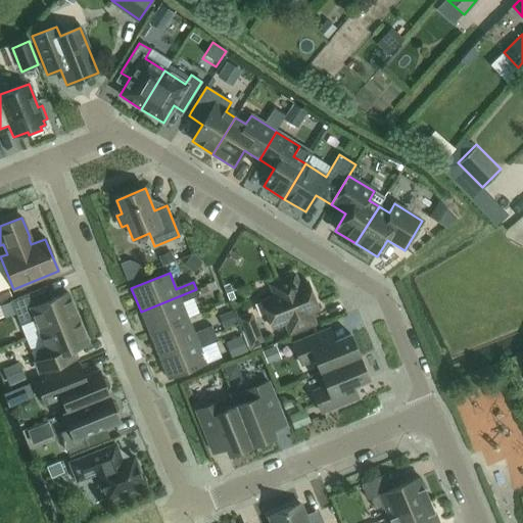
[(270,285),(275,296),(262,301),(273,329),(285,324),(290,335),(315,325),(311,314),(319,311),(307,283),(299,286),(295,276),(270,285)]
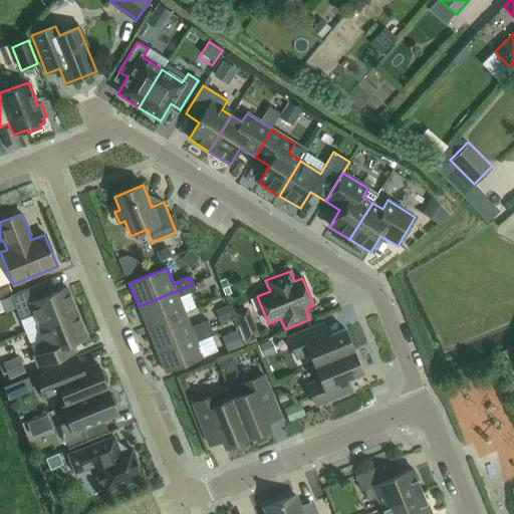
[(40,327),(76,312),(66,288),(44,297),(38,284),(10,296),(20,320),(35,314),(40,327)]
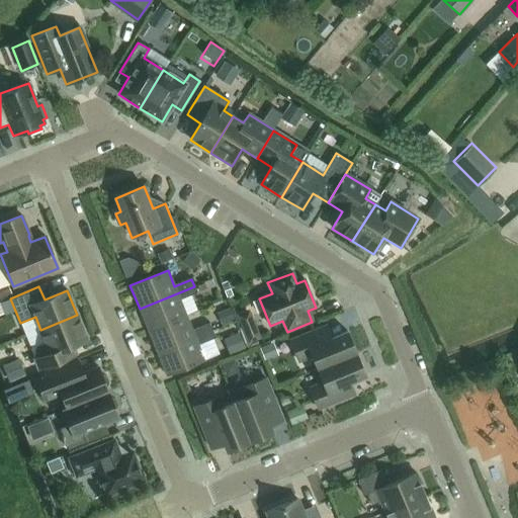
[(194,286),(140,309),(149,331),(186,316),(180,300),(197,293),(194,286)]
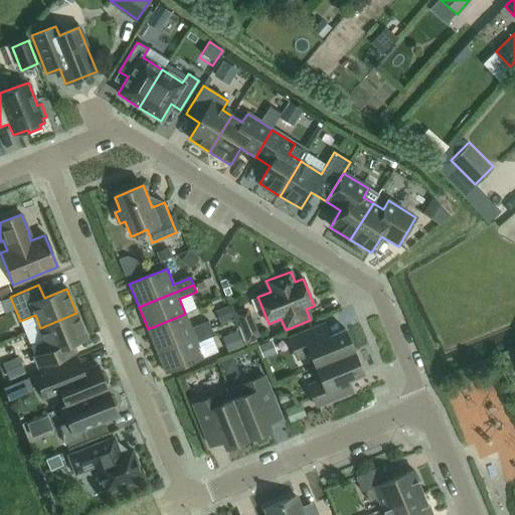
[(246,342),(260,337),(247,307),(234,312),(246,342)]
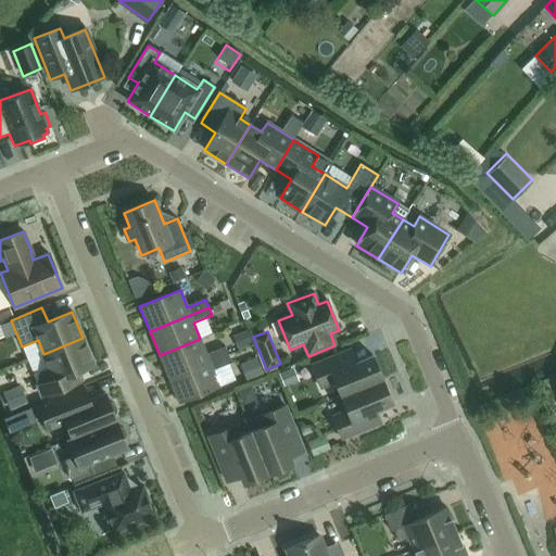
[(80,380),(77,370),(92,364),(83,338),(43,354),(49,367),(33,374),(41,396),(80,380)]
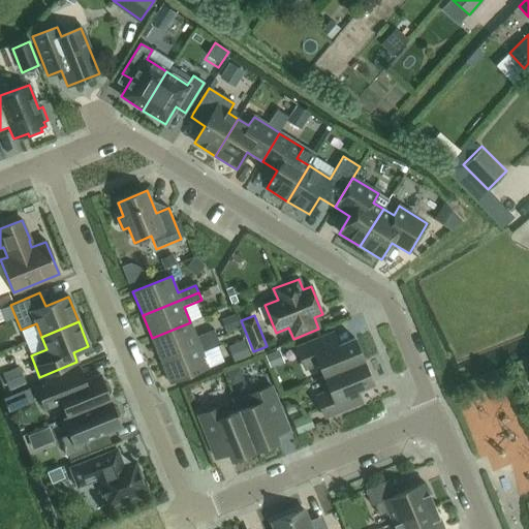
[(196,338),(190,322),(152,338),(161,361),(217,338),(214,331),(196,338)]
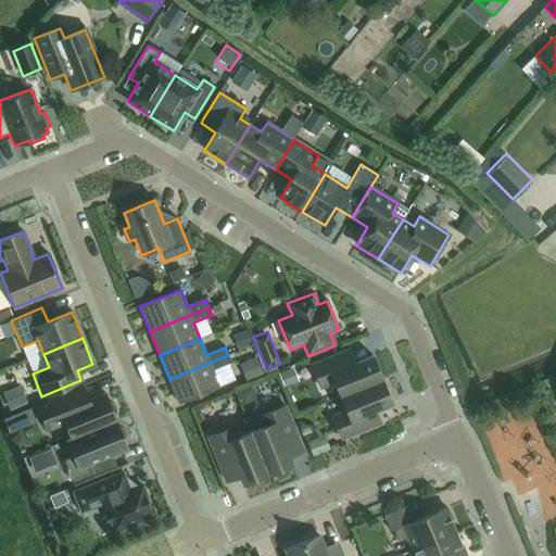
[(351,350),(341,354),(312,366),(321,389),(336,383),(341,397),(382,380),(373,356),(355,363),(351,350)]
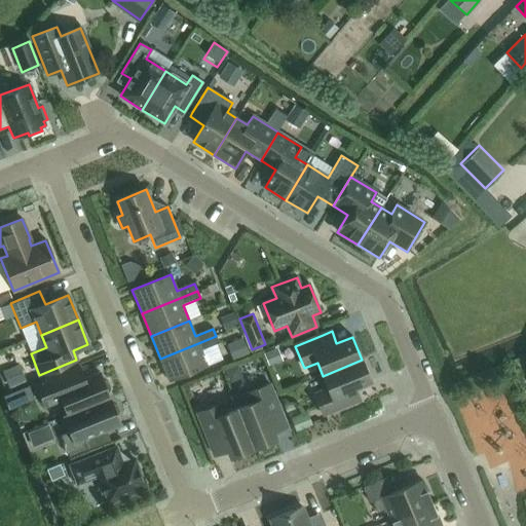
[(216,336),(160,359),(170,382),(208,367),(201,351),(219,344),(216,336)]
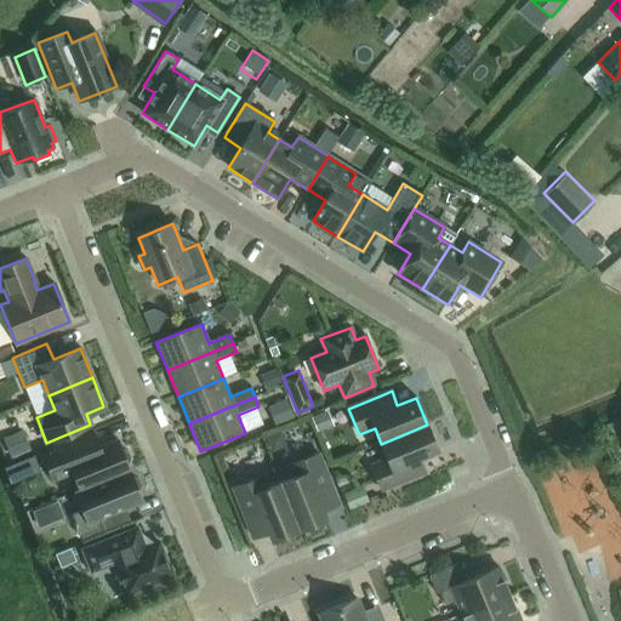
[(427,425),(381,444),(388,459),(371,466),(382,491),(425,473),(419,460),(438,451),(427,425)]
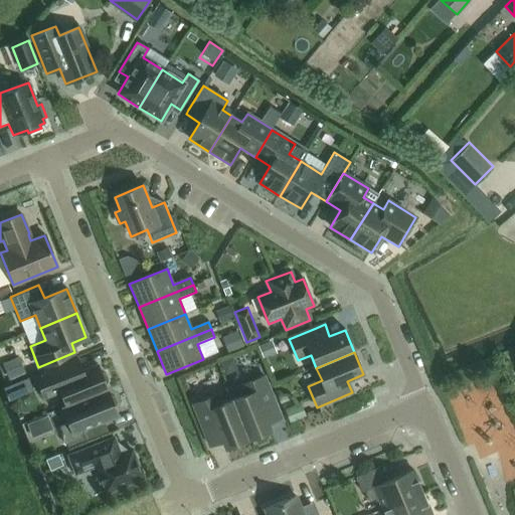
[(77,358),(68,362),(35,375),(44,398),(60,391),(66,405),(62,407),(62,408),(108,390),(106,385),(108,380),(105,374),(101,372),(97,364),(82,370),(77,358)]
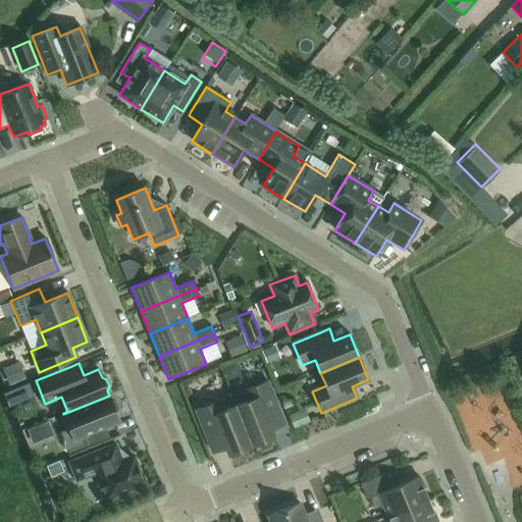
[(284,424),(278,409),(268,382),(243,392),(247,402),(236,406),(252,446),(275,437),(271,429),(284,424)]
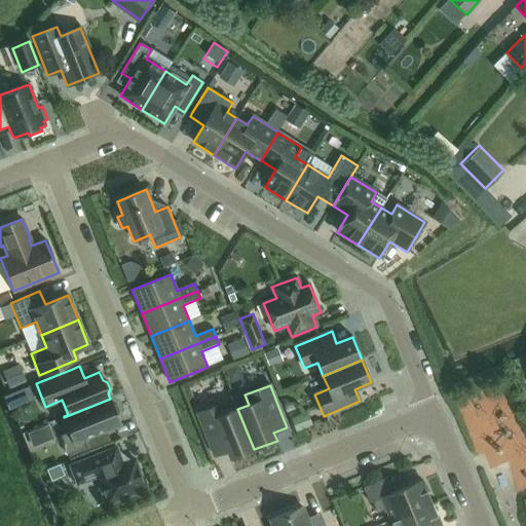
[(110,399),(64,417),(70,431),(61,436),(69,456),(100,444),(96,434),(120,424),(116,416),(118,411),(116,406),(112,404),(110,399)]
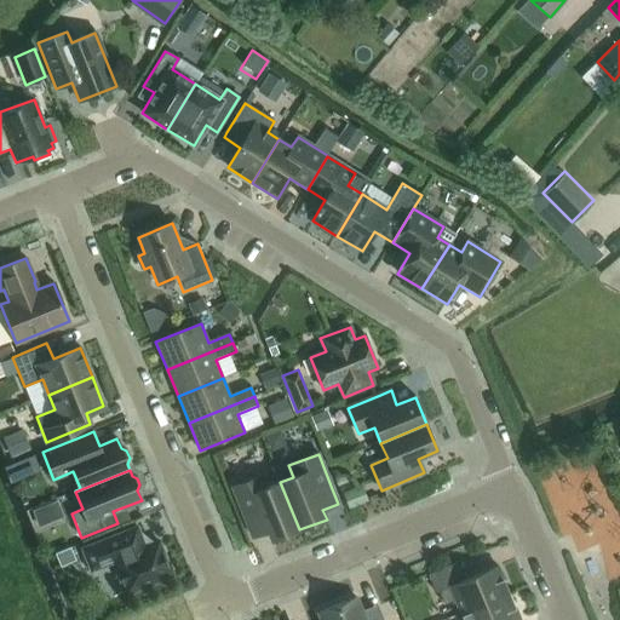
[(299,529),(280,482),(268,488),(263,476),(233,488),(246,520),(253,539),(269,532),(273,540),(299,529)]
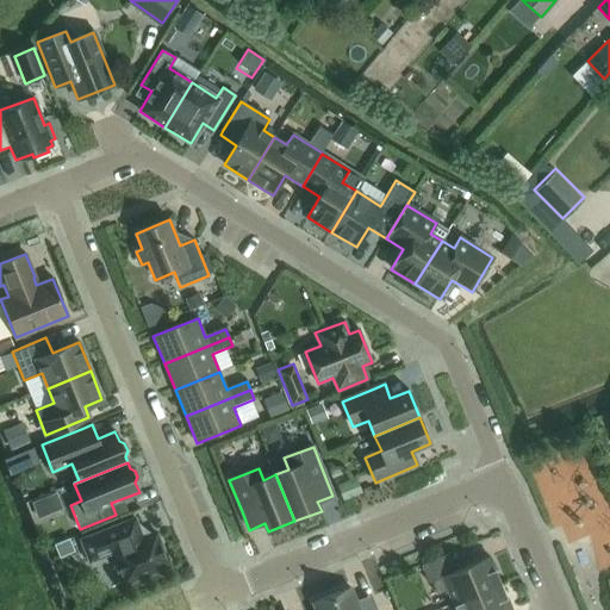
[(27,492),(33,510),(58,502),(53,484),(27,492)]
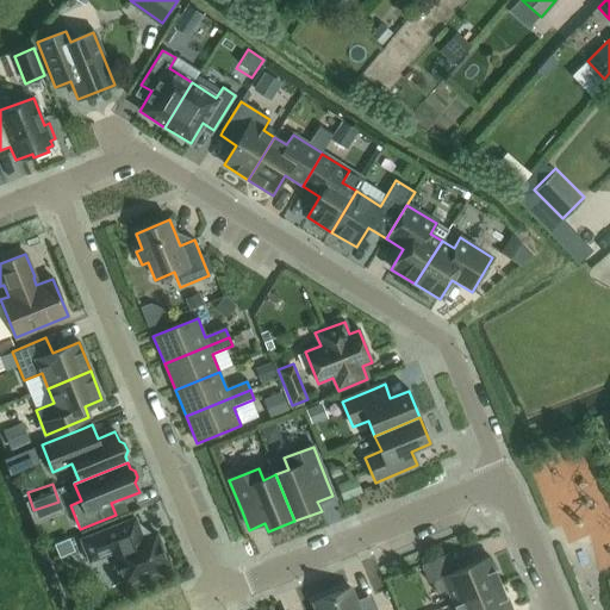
[(135,520),(82,541),(91,562),(112,554),(125,585),(170,567),(157,534),(143,540),(135,520)]
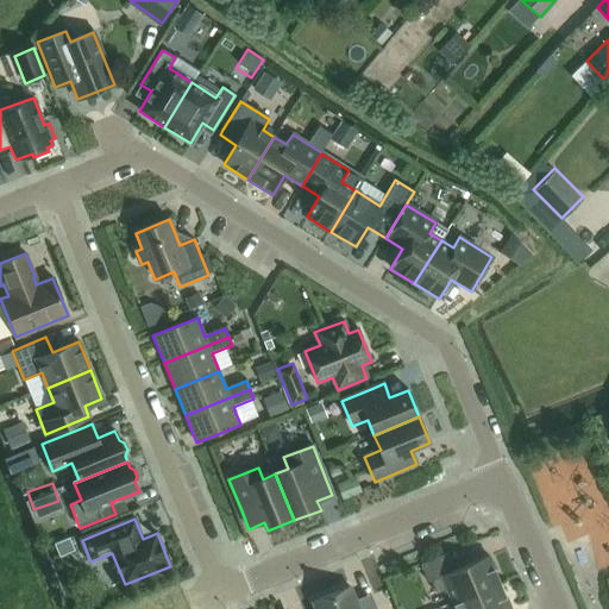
[(382,534),(385,548),(402,545),(399,531),(382,534)]
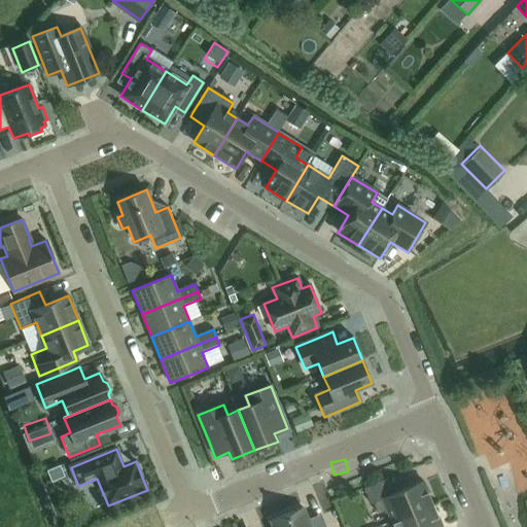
[(65,478),(61,465),(47,470),(51,483),(65,478)]
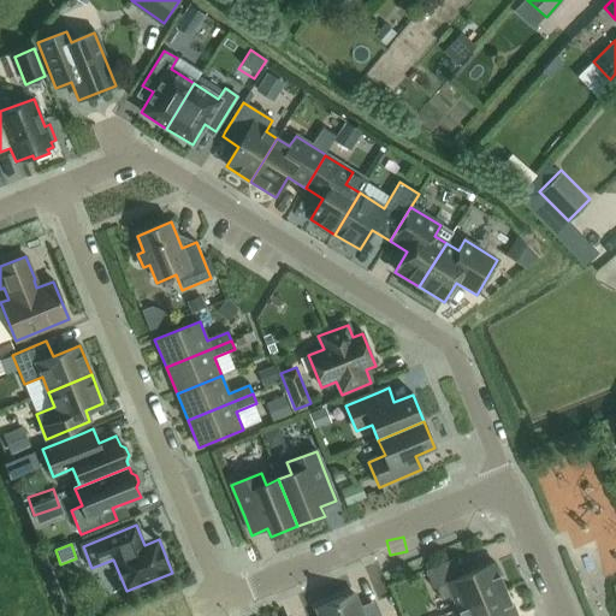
[(461,578),(454,560),(426,572),(433,590),(437,588),(442,602),(454,597),(458,609),(505,590),(495,563),(461,578)]
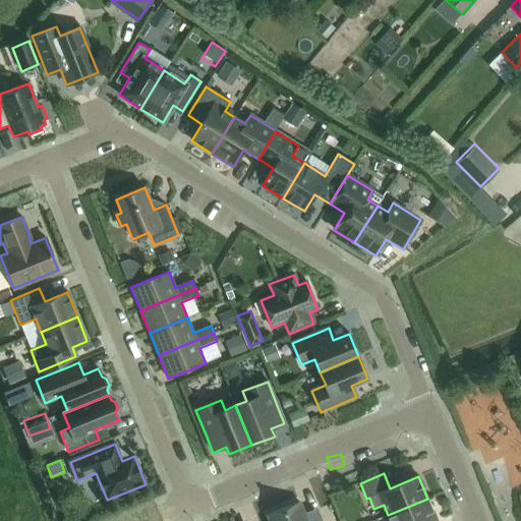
[(437,520),(427,499),(388,515),(390,520),(437,520)]
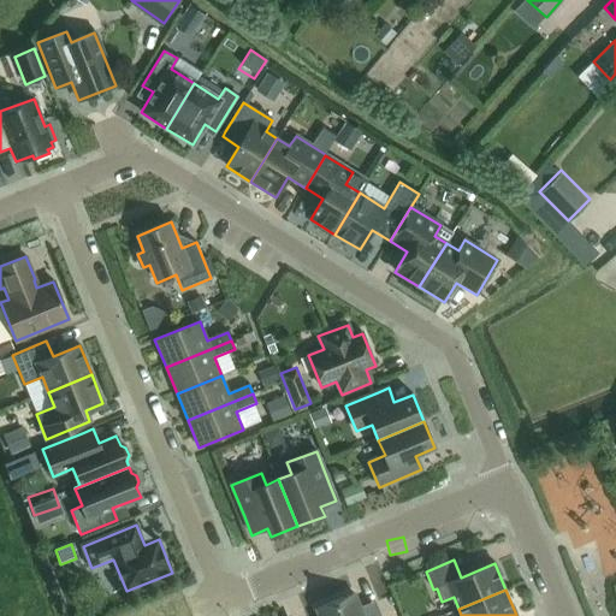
[(380,615),(375,602),(360,608),(354,594),(317,609),(319,615),(380,615)]
